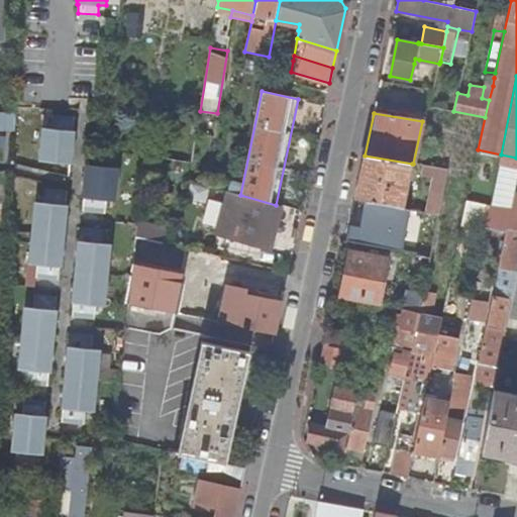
[(75,124),(53,122),(52,131),(43,130),(39,162),(72,165),(75,133),(74,133),(75,124)]
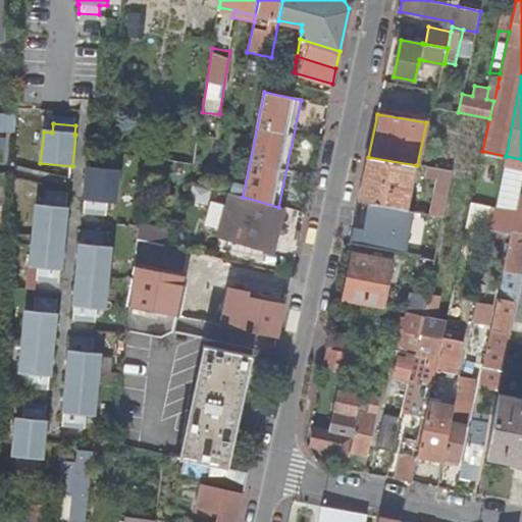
[(157,158),(147,156),(145,171),(155,172),(157,158)]
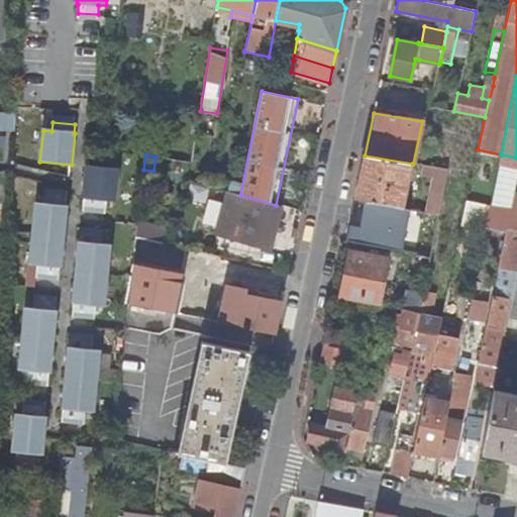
[(516,158),(501,154),(500,162),(516,164),(516,158)]
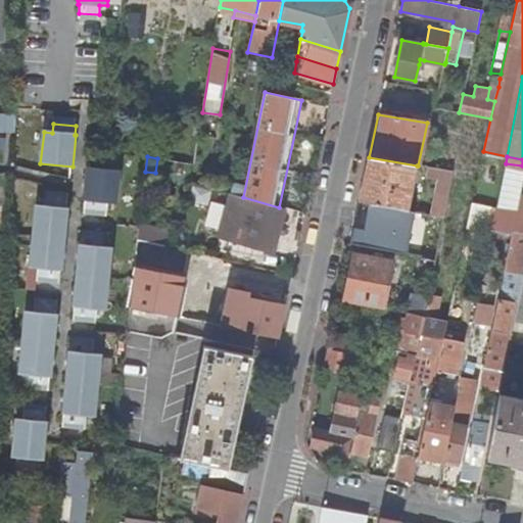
[(408,209),(417,165),(369,157),(361,194),(360,201),(408,209)]
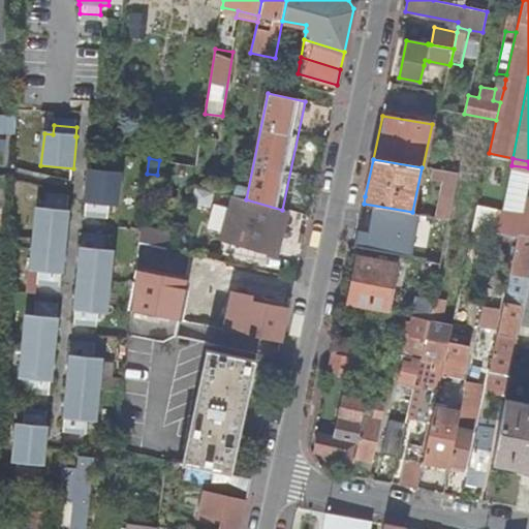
[(445,182),(438,217),(449,219),(459,173),(440,169),(438,181),(445,182)]
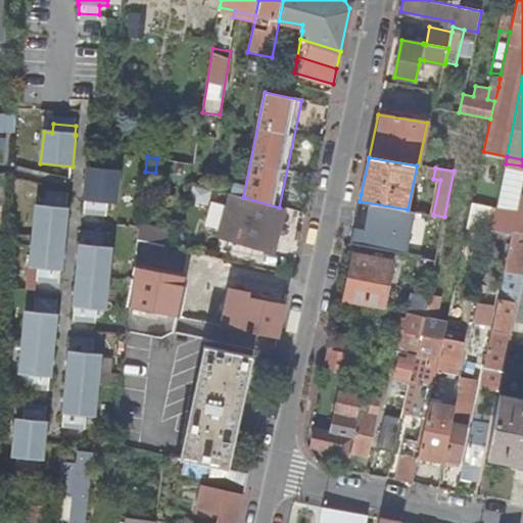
[(120,173),(88,170),(84,201),(86,201),(85,210),(107,212),(108,203),(116,204),(120,173)]
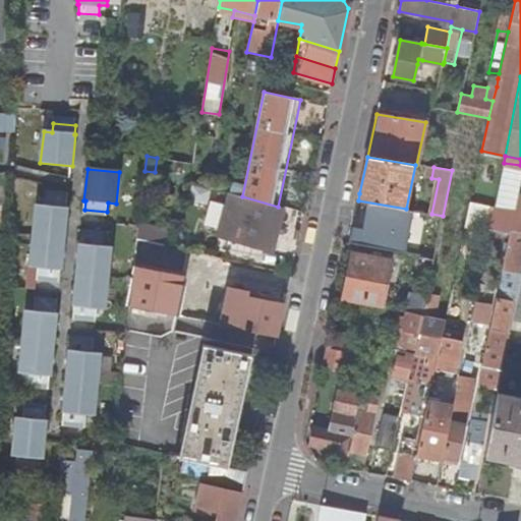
[(273,250),(284,209),(278,207),(242,196),(231,194),(220,236),(273,250)]
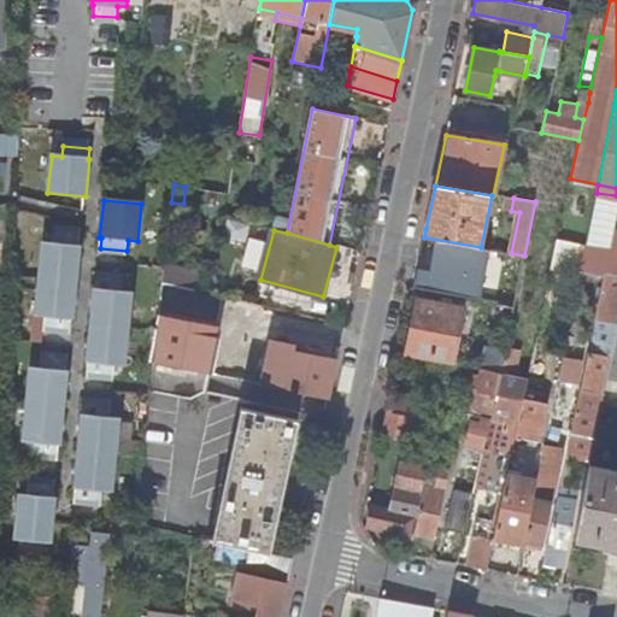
[(616,231),(613,231),(610,250),(605,274),(616,275),(616,231)]
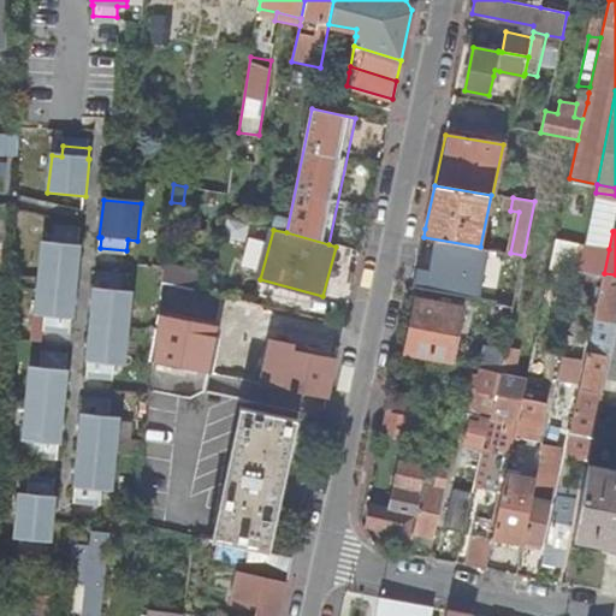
[(45,317),(43,327),(70,330),(72,319),(73,319),(81,247),(80,247),(81,236),(53,234),(52,244),(42,243),(35,315),(45,317)]
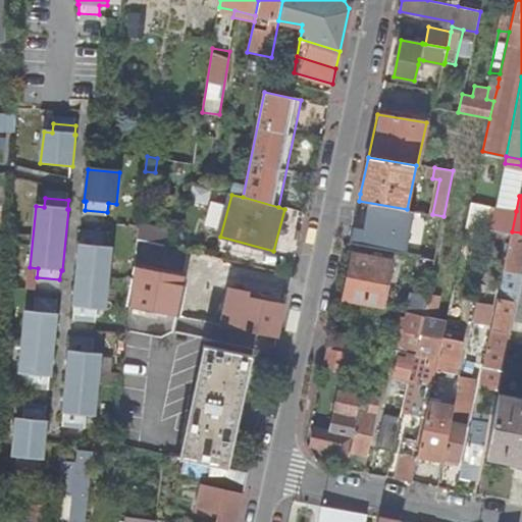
[(222,228),(226,204),(211,201),(207,225),(222,228)]
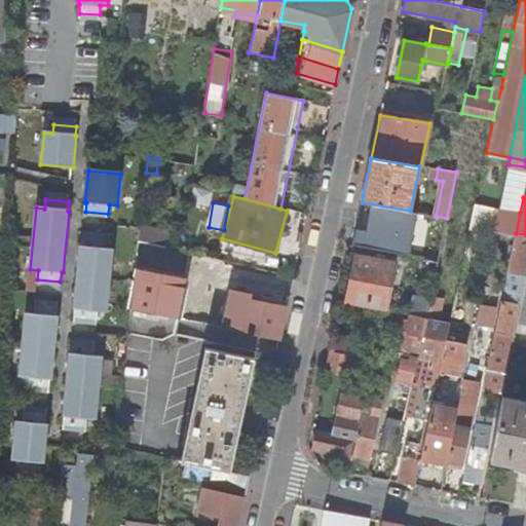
[(491,230),(497,208),(478,203),(473,226),(491,230)]
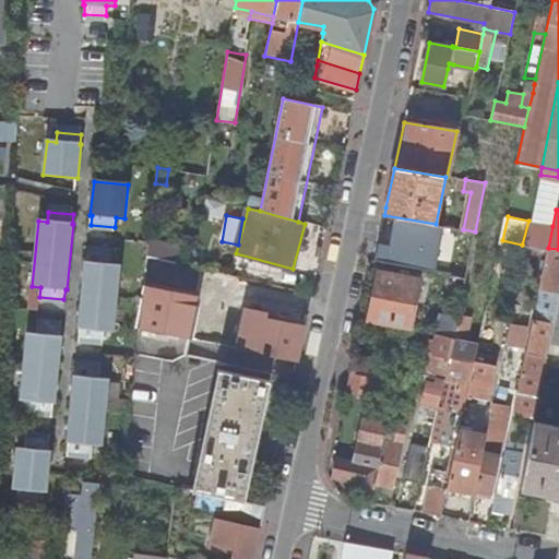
[(552,226),(531,222),(531,223),(526,246),(547,250),(548,248),(552,226)]
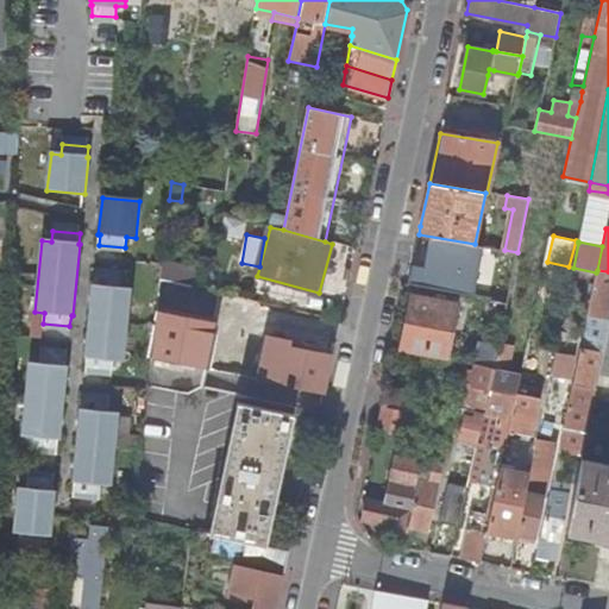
[(186,268),(163,262),(162,267),(161,281),(184,286),(186,268)]
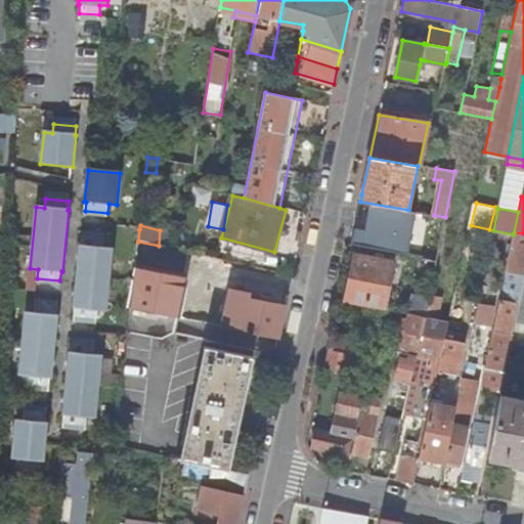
[(173,232),(160,230),(159,246),(170,249),(173,232)]
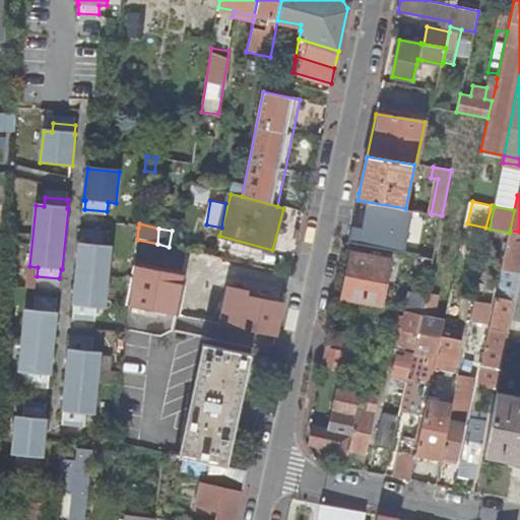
[(516,272),(519,272),(519,232),(510,231),(509,233),(502,269),(516,272)]
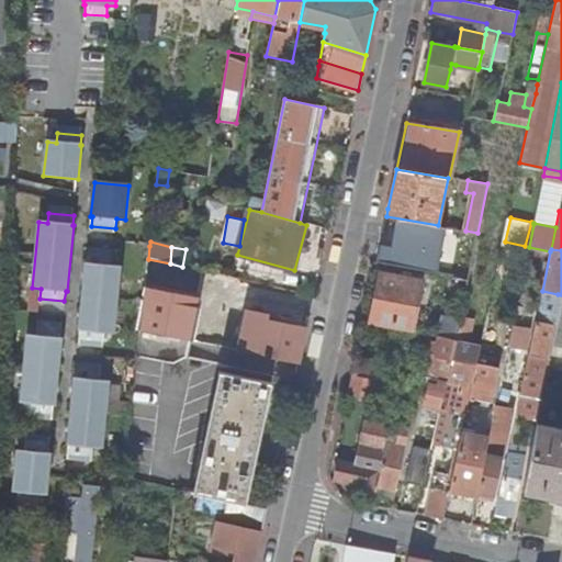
[(112,258),(88,255),(87,266),(86,266),(79,330),(80,330),(79,341),(103,344),(104,334),(114,334),(121,269),(111,268),(112,258)]
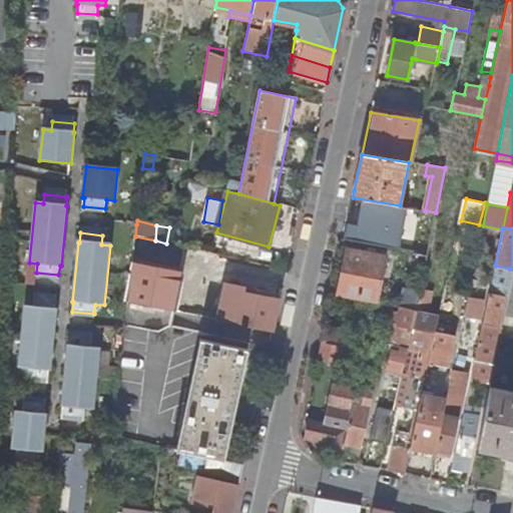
[(385,257),(350,249),(340,292),(376,300),(385,257)]
